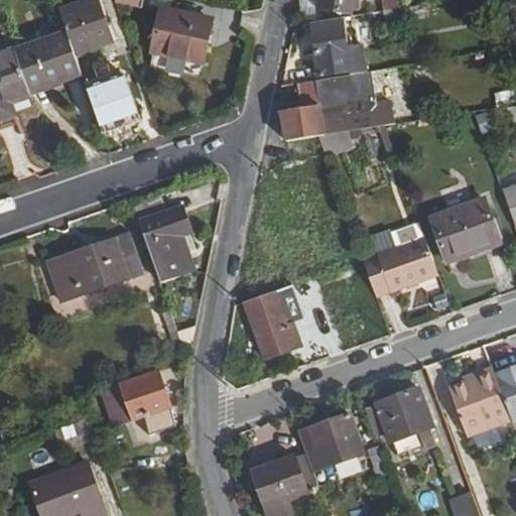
[(95,0),(61,12),(70,34),(77,55),(115,42),(100,0),(95,0)]
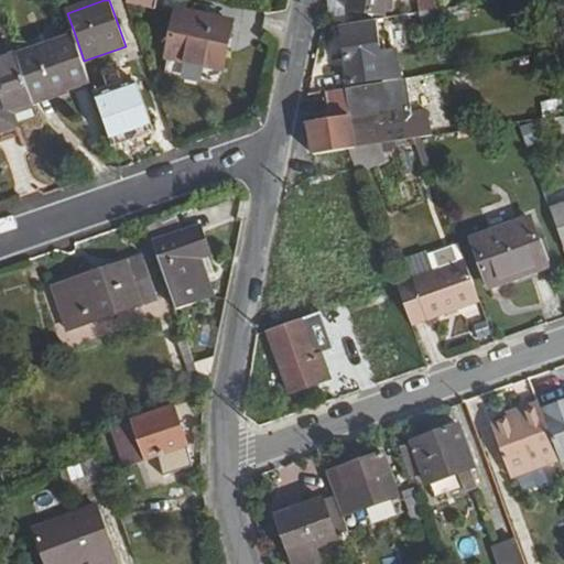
[(126,0),(127,4),(154,9),(155,0),(126,0)]
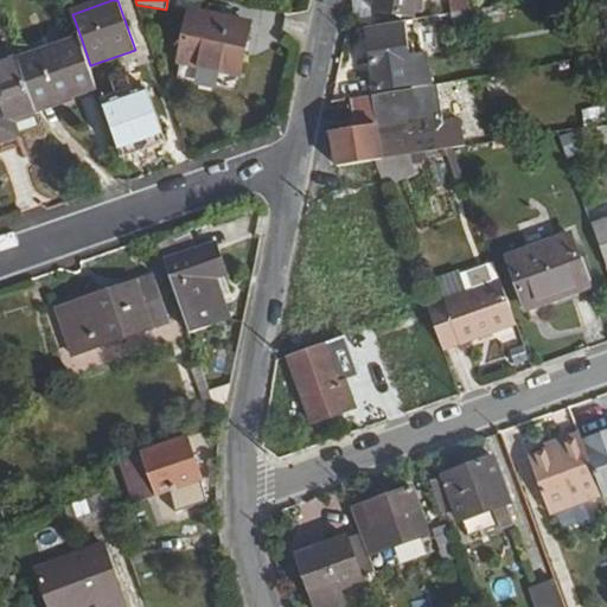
[(376,0),(375,8),(415,13),(416,0),(376,0)]
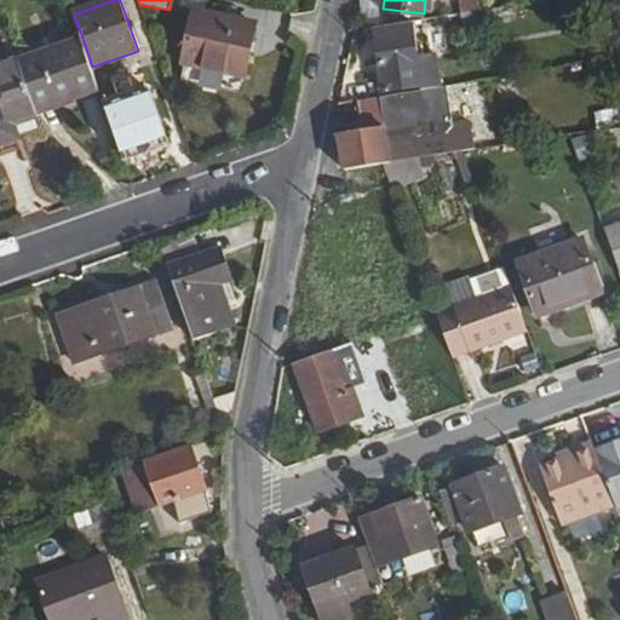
[(480,0),(459,4),(461,15),(486,11),(483,0),(480,0)]
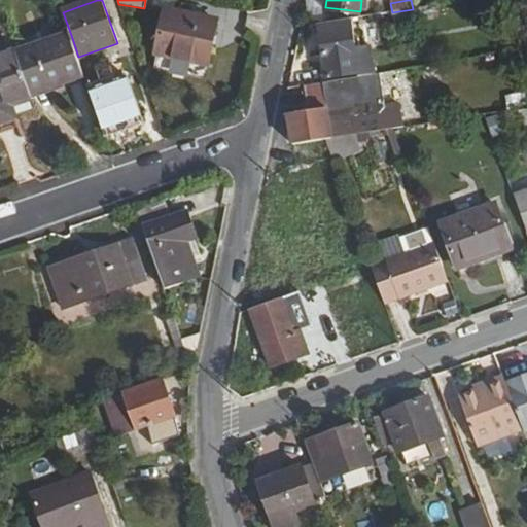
[(392,12),(393,23),(421,16),(420,8),(413,9),(392,12)]
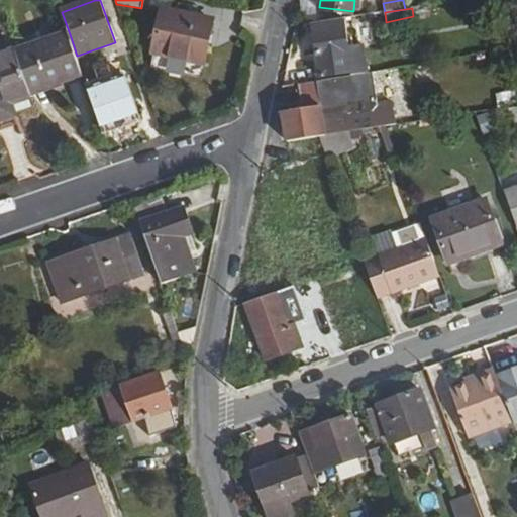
[(164,9),(154,52),(203,62),(212,19),(164,9)]
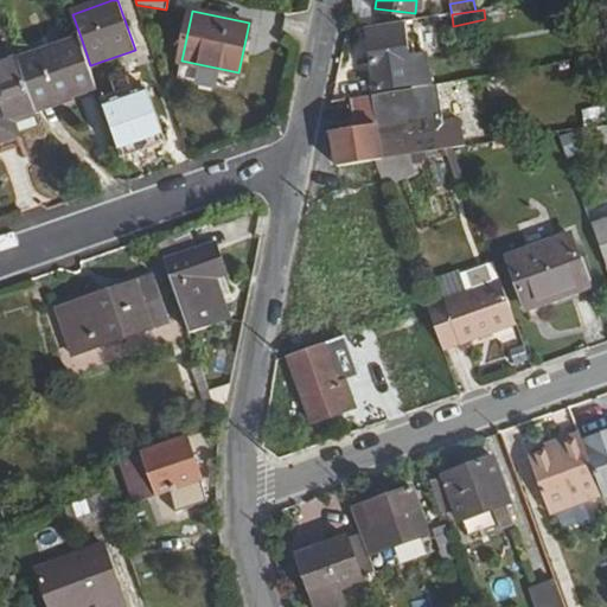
[(366,30),(377,91),(413,84),(402,23),(366,30)]
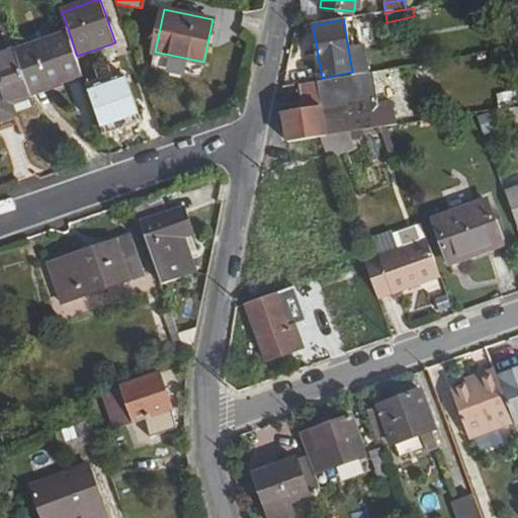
[(17,54),(30,90),(62,78),(64,82),(83,75),(77,56),(70,34),(17,54)]
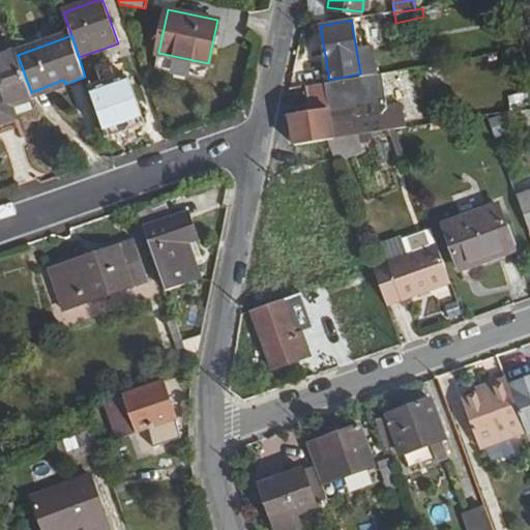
[(0,60),(0,123),(19,117),(16,107),(34,99),(31,92),(18,55),(0,60)]
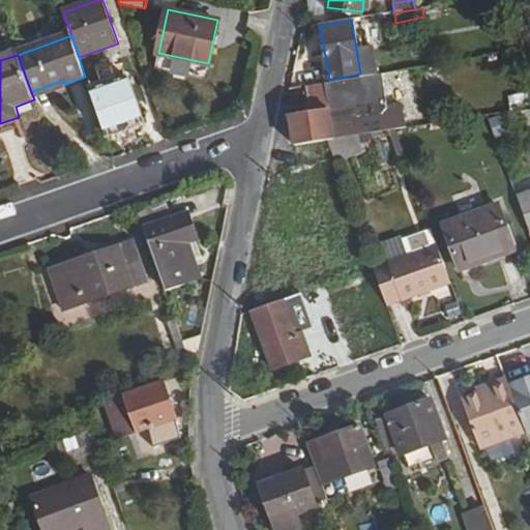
[(289,115),(293,147),(326,141),(359,136),(356,120),(326,125),(325,111),(371,105),(366,77),(330,83),(305,87),(310,113),(289,115)]
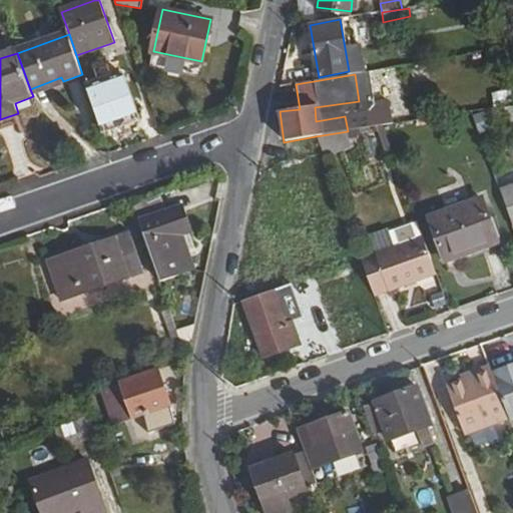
[(125,75),(86,87),(98,125),(137,112),(125,75)]
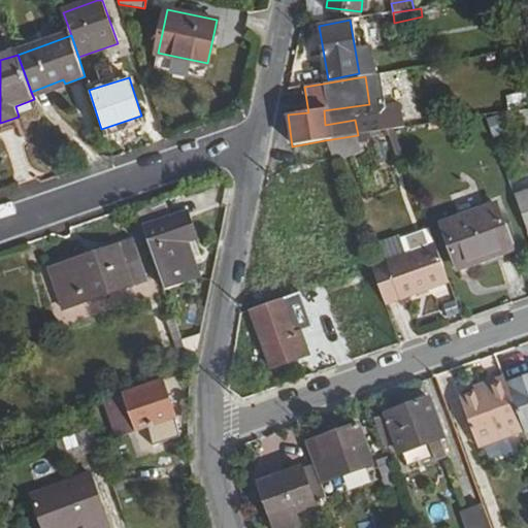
[(15,106),(19,117),(37,110),(34,99),(15,106)]
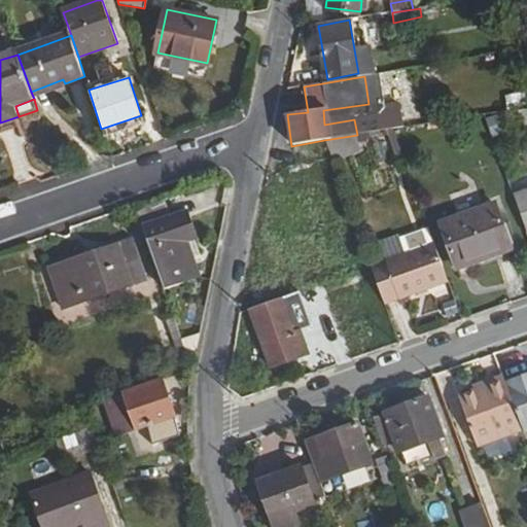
[(354,119),(357,135),(389,130),(399,128),(397,113),(354,119)]
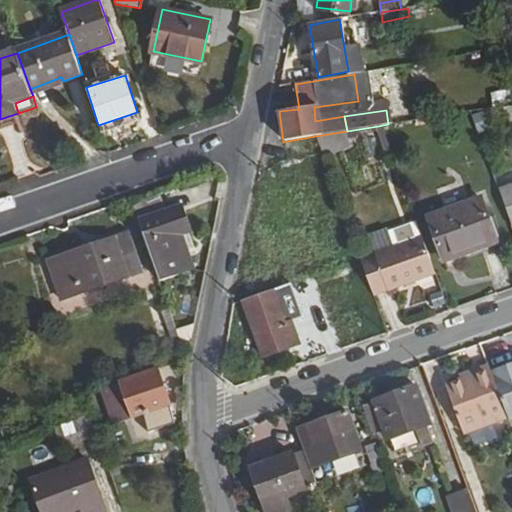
[(511,183),(496,190),(510,225),(511,224),(511,183)]
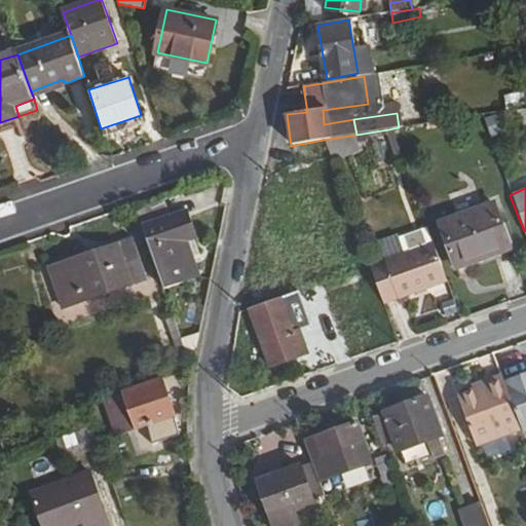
[(440,226),(456,269),(508,249),(492,208),(440,226)]
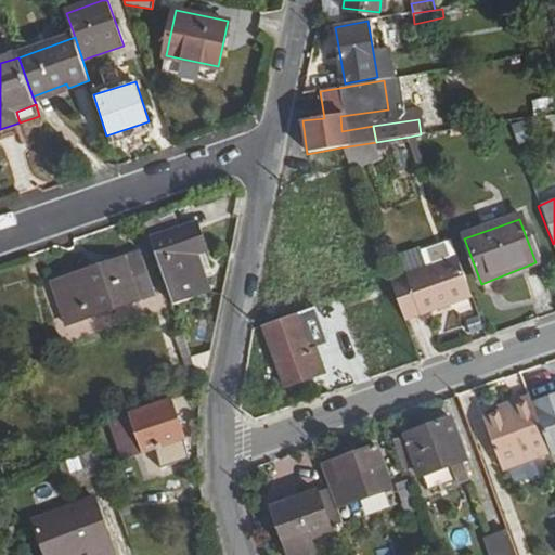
[(149,237),(172,306),(201,297),(185,256),(211,247),(203,220),(149,237)]
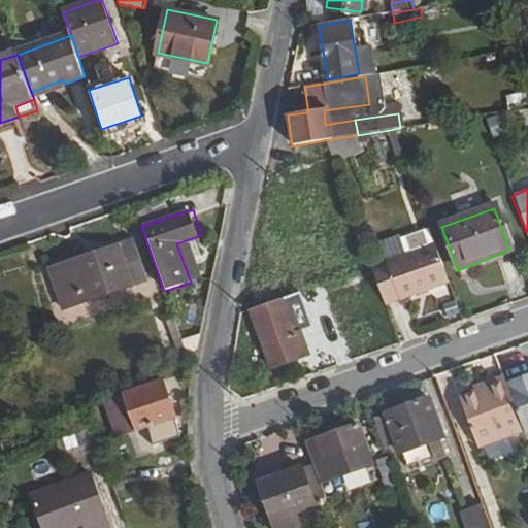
[(398,238),(404,254),(434,244),(427,227),(398,238)]
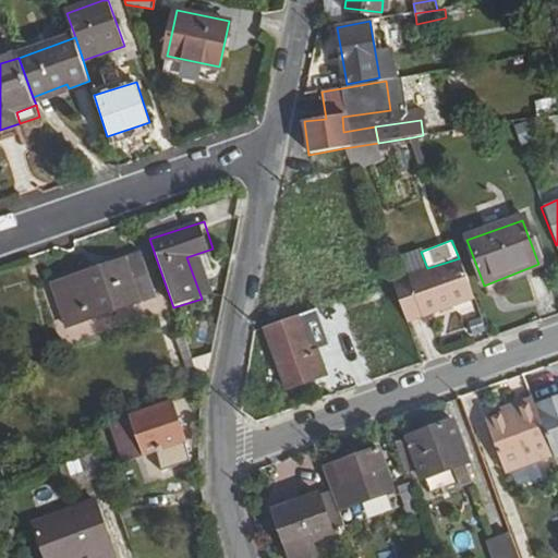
[(141,255),(123,261),(125,266),(143,261),(141,255)]
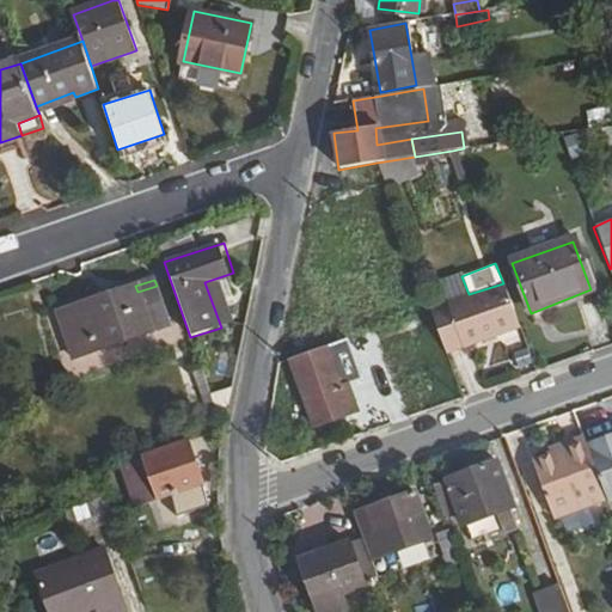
[(430,307),(434,318),(447,352),(519,324),(503,283),(469,294),(430,307)]
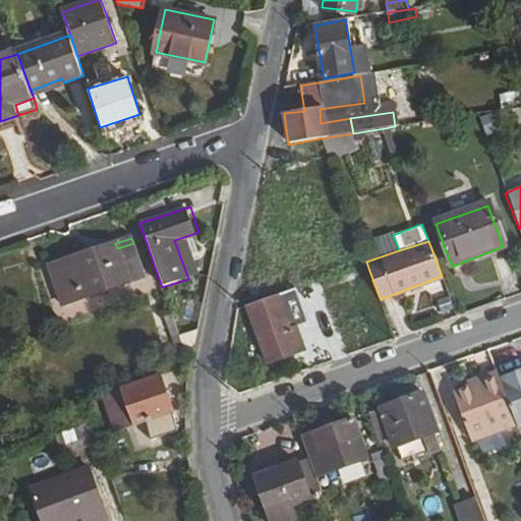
[(51,265),(65,307),(129,286),(146,280),(133,243),(117,248),(115,243),(51,265)]
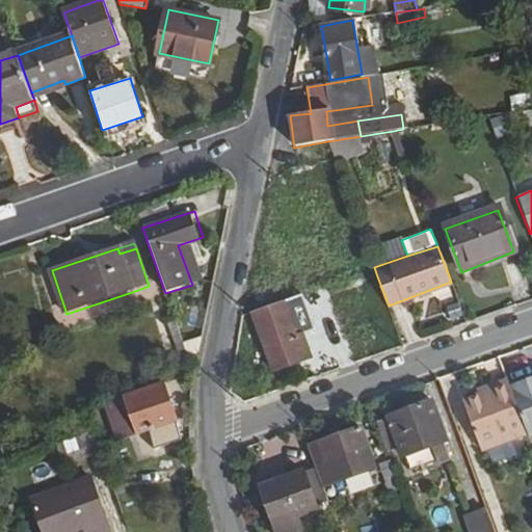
[(374,267),(347,277),(350,287),(377,276),(374,267)]
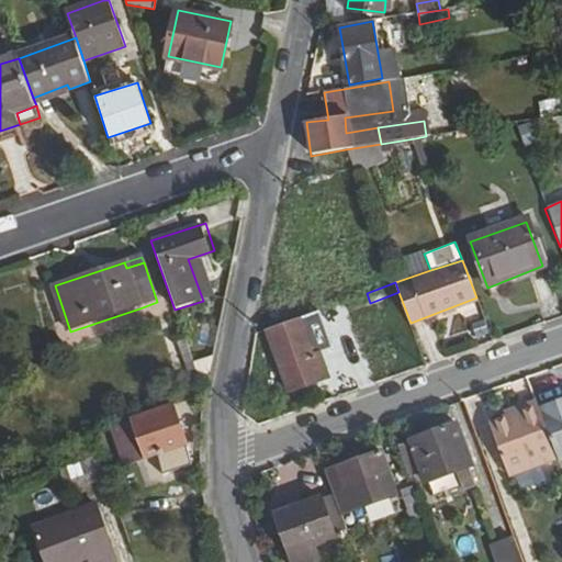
[(269,332),(290,393),(328,378),(318,351),(314,353),(301,321),(269,332)]
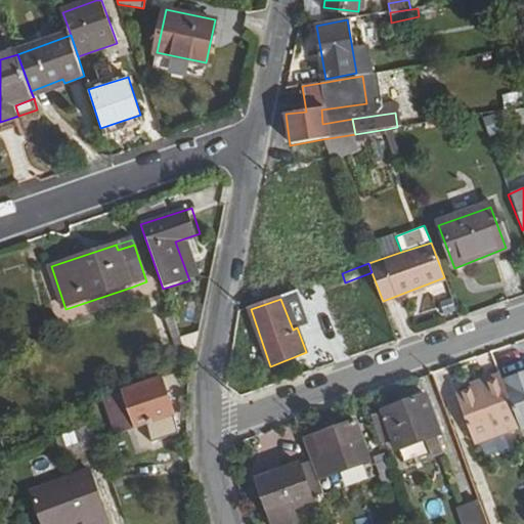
[(523,370),(504,379),(521,425),(522,429),(523,427),(523,370)]
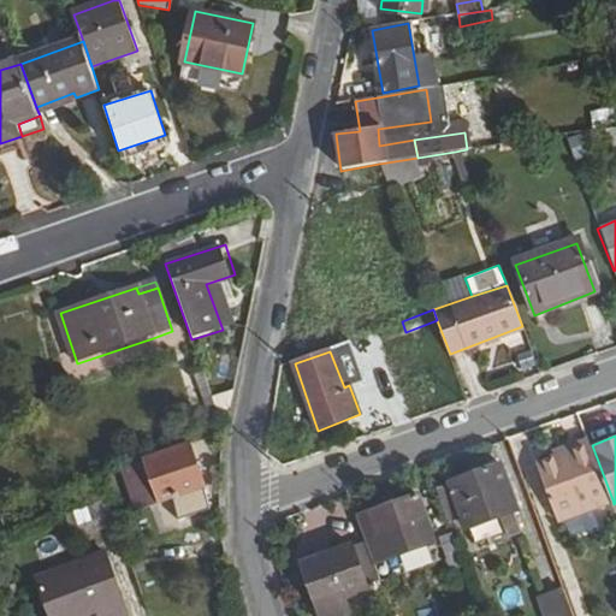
[(592,445),(590,439),(568,448),(569,452),(556,457),(538,465),(560,520),(612,499),(592,445)]
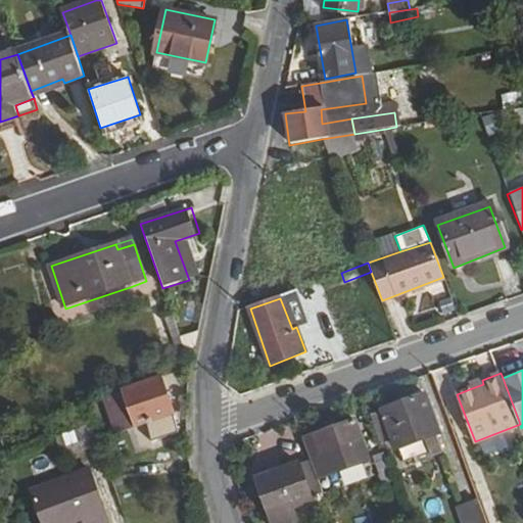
[(126,393),(138,428),(148,425),(149,441),(174,431),(172,413),(159,379),(126,393)]
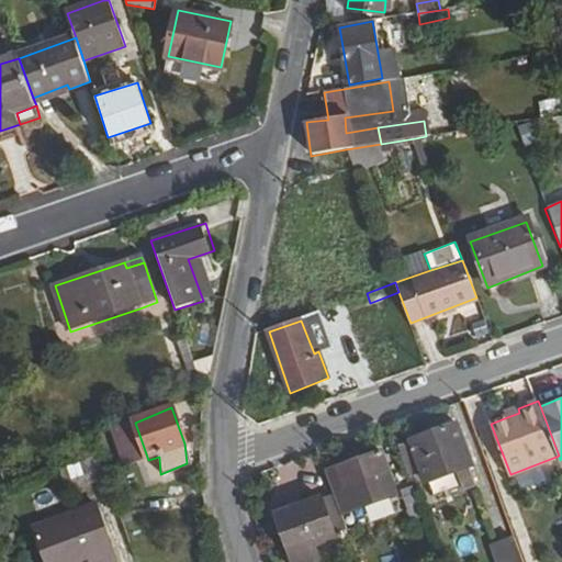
[(397,444),(409,475),(420,471),(425,481),(456,470),(462,487),(476,483),(474,478),(469,464),(472,463),(457,422),(397,444)]
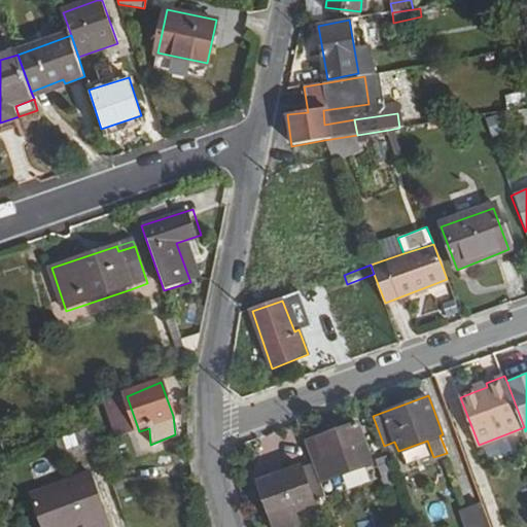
[(306,441),(321,480),(326,495),(326,496),(372,479),(365,463),(372,461),(356,422),(306,441)]
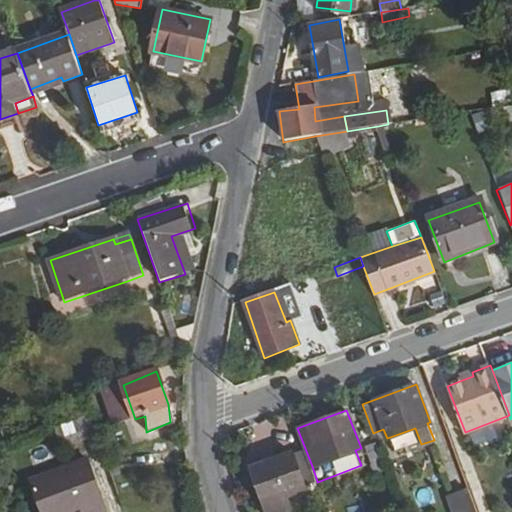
[(251,468),(268,511),(292,511),(293,511),(288,496),(305,490),(304,486),(317,481),(312,466),(304,448),(291,453),(251,468)]
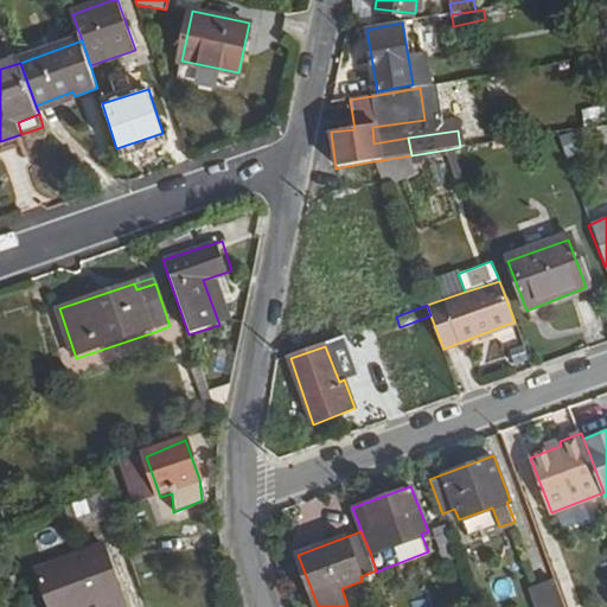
[(39,574),(50,606),(95,606),(96,606),(122,606),(103,550),(39,574)]
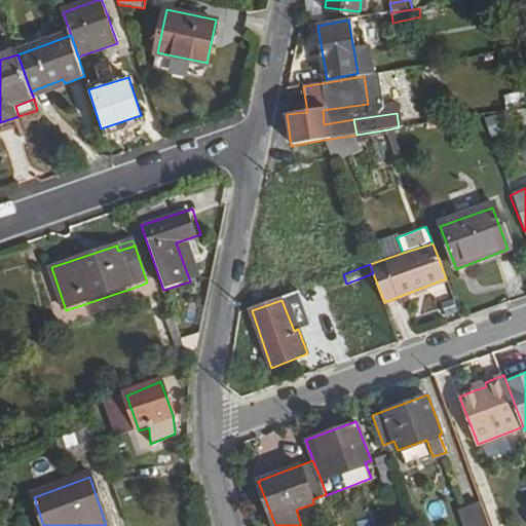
[(491,525),(483,503),(464,511),(470,525),(491,525)]
